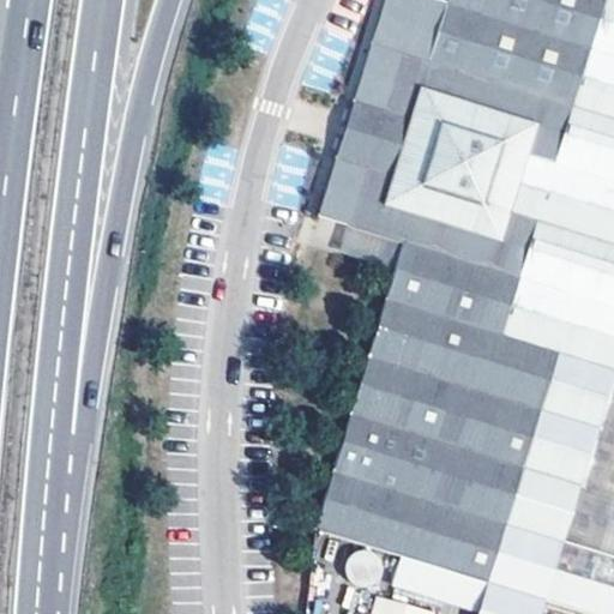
[(613,0),(446,0),(446,2),(437,0),(384,0),(335,160),(365,169),(347,226),(402,244),(395,268),(313,529),(399,558),(546,601),(564,545),(517,528),(531,473),(588,491),(613,397),(613,0)]
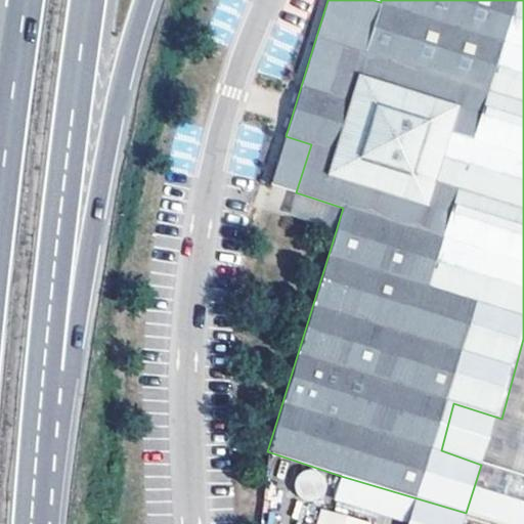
[(311,144),(286,136),(270,184),(296,192),(311,144)]
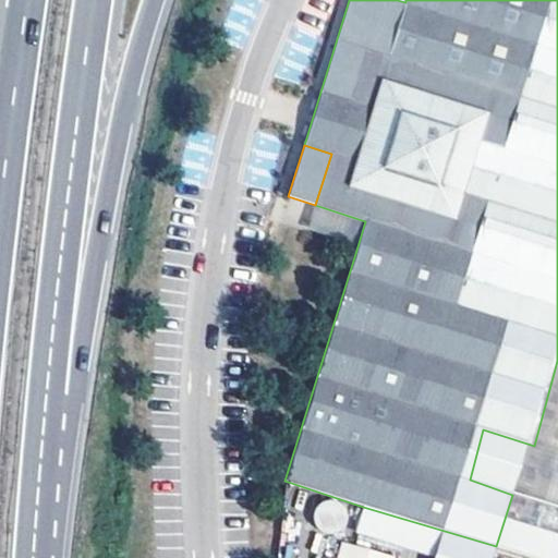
[(315,205),(307,227),(359,243),(365,221),(315,205)]
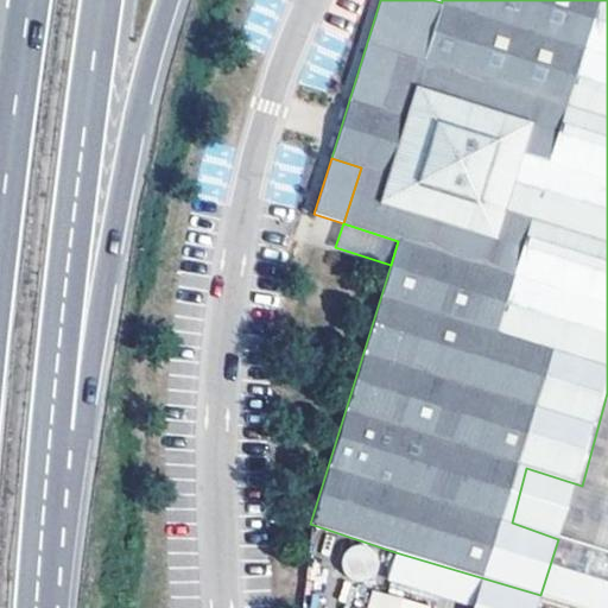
[(607,393),(582,486),(526,468),(512,523),(558,539),(540,595),(581,607),(607,607),(607,520),(602,519),(607,500),(607,393)]
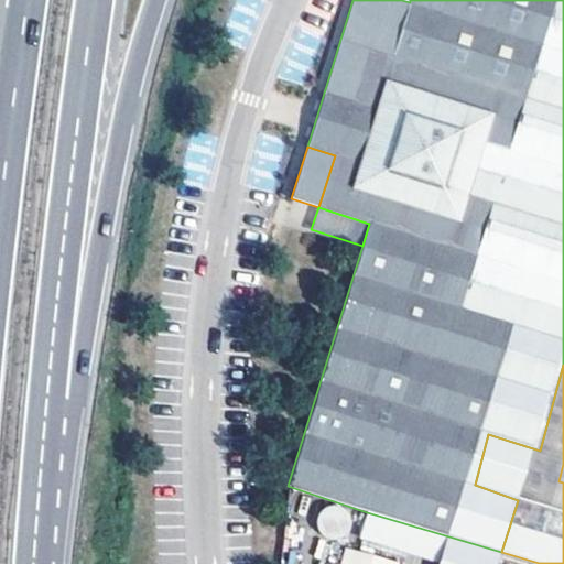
[(497,563),(501,552),(367,512),(359,540),(437,563),(497,563)]
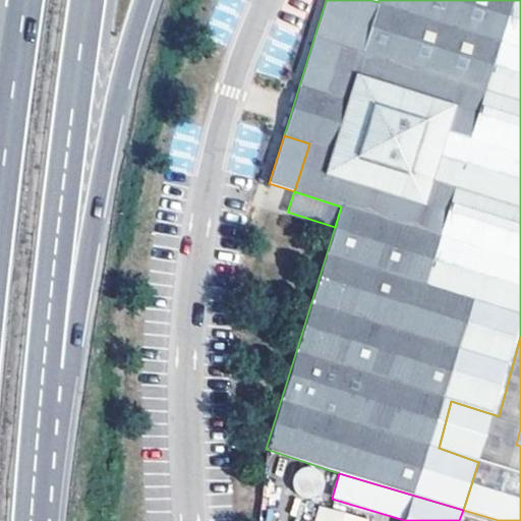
[(313,520),(368,520),(369,519),(320,505),(313,520)]
